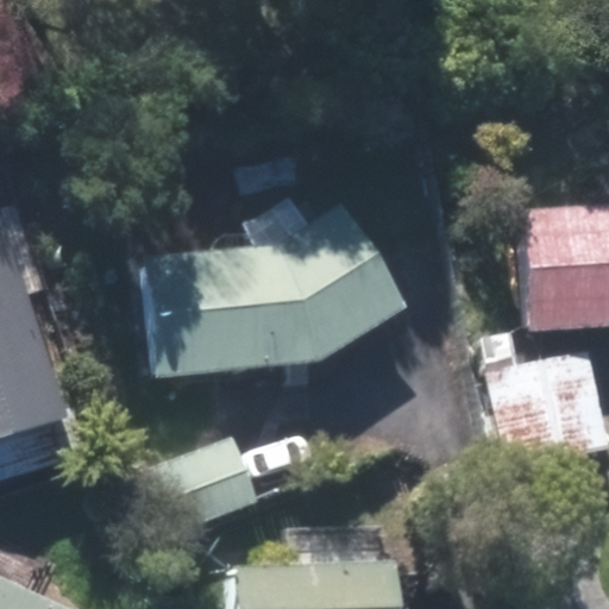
[(339,206),(278,245),(145,258),(157,377),(315,362),(403,306),(339,206)]
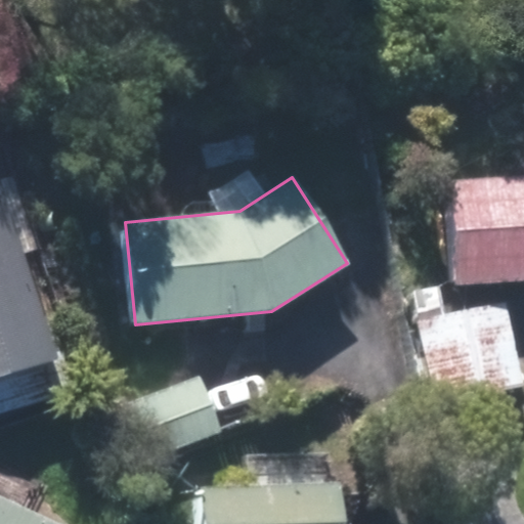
[(523,177),(447,182),(453,282),(523,278),(523,177)]
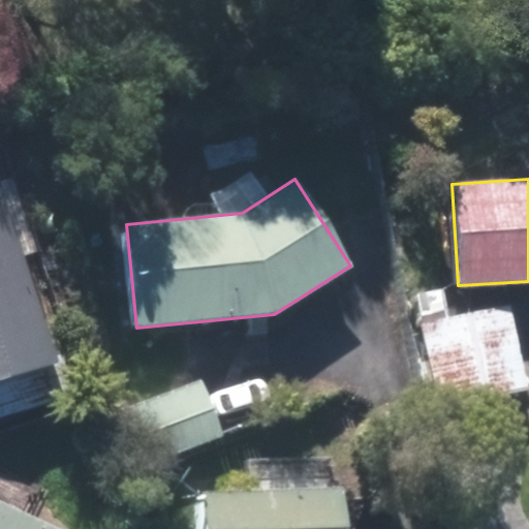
[(0,378),(55,362),(0,187),(0,378)]
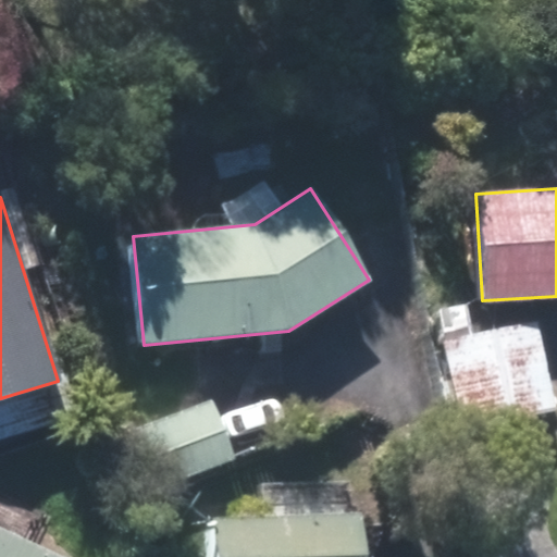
[(556,410),(537,322),(443,342),(462,430),(556,410)]
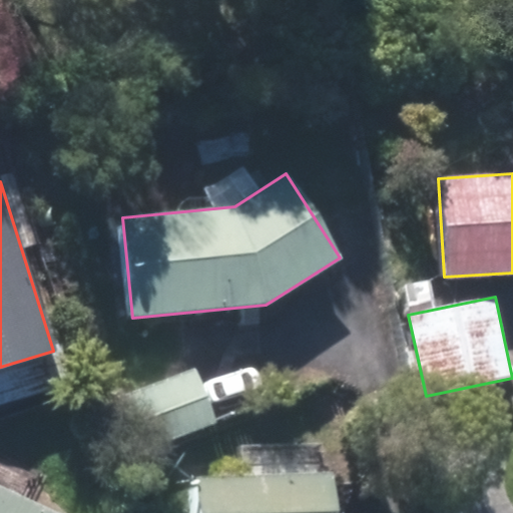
[(215,424),(195,371),(136,394),(156,446),(215,424)]
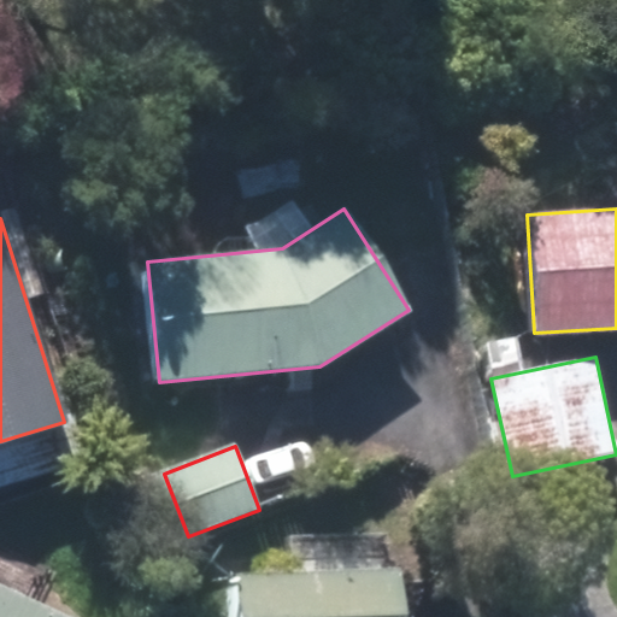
[(403,616),(401,568),(235,573),(236,616),(403,616)]
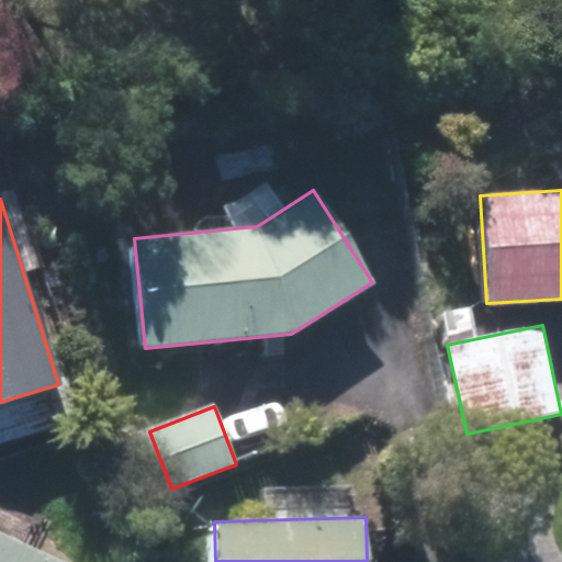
[(0,561),(64,561),(0,530),(0,561)]
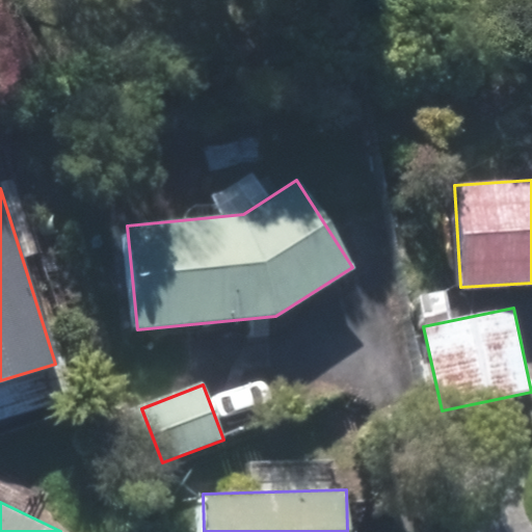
All buildings are outlined.
